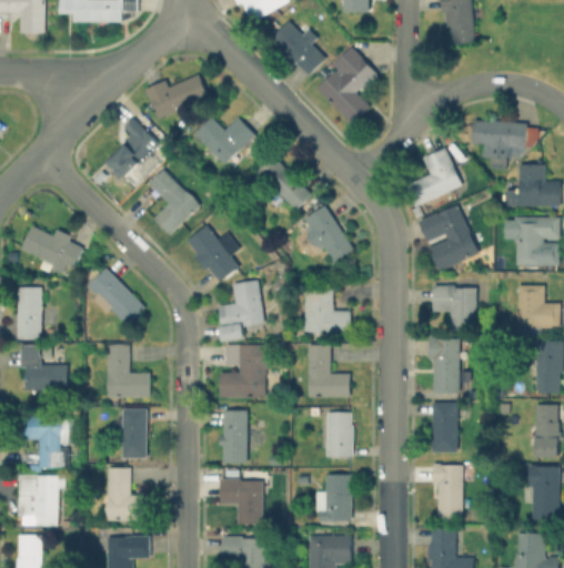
[(0,0),(43,0),(43,33),(19,32),(20,12),(0,11),(0,0)]
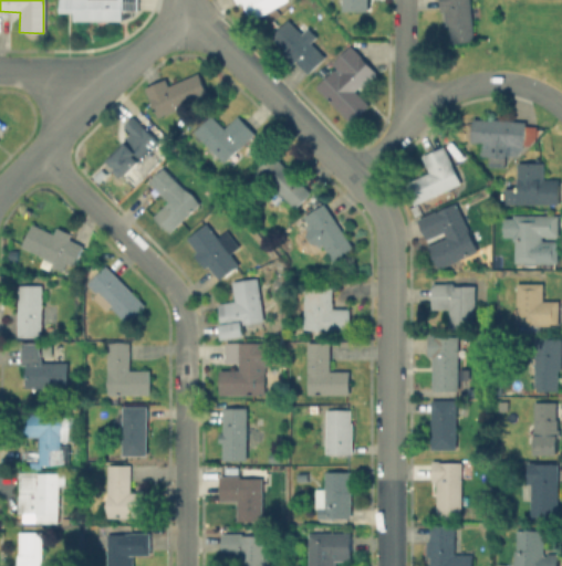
[(73,21),(73,13),(59,13),(59,0),(136,0),(136,12),(131,11),(131,18),(121,21),(73,21)]
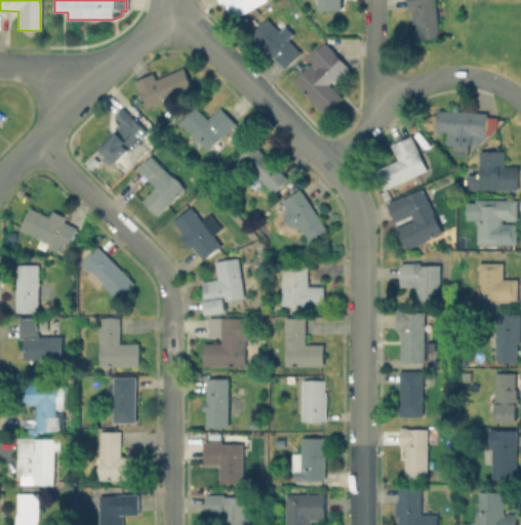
[(219,4),(216,0),(265,0),(233,19),(223,2),(219,4)]
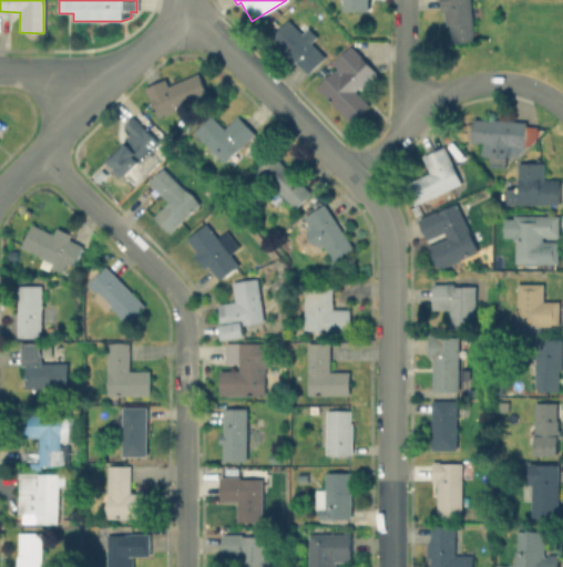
[(347,11),(347,0),(370,0),(370,11),(347,11)]
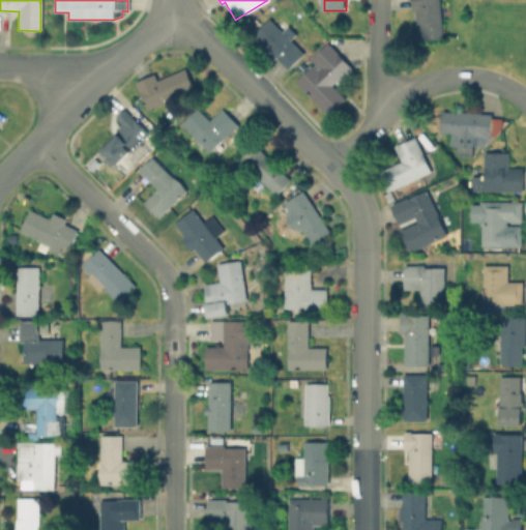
[(413,11),(411,0),(438,0),(443,38),(422,40),(420,25),(417,25),(415,11),(413,11)]
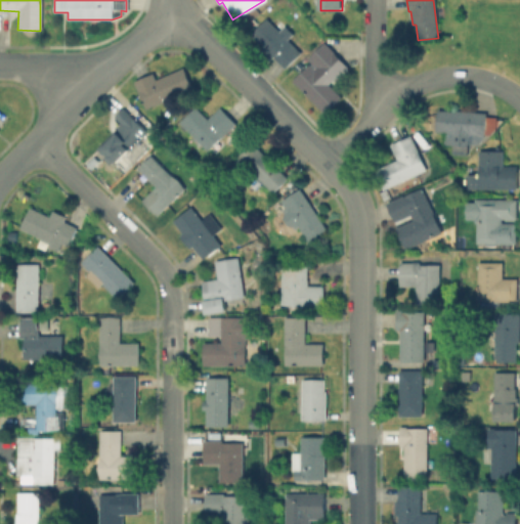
[(284,70),(250,35),(266,19),(278,31),(283,27),(292,36),(286,41),(299,54),(284,70)]
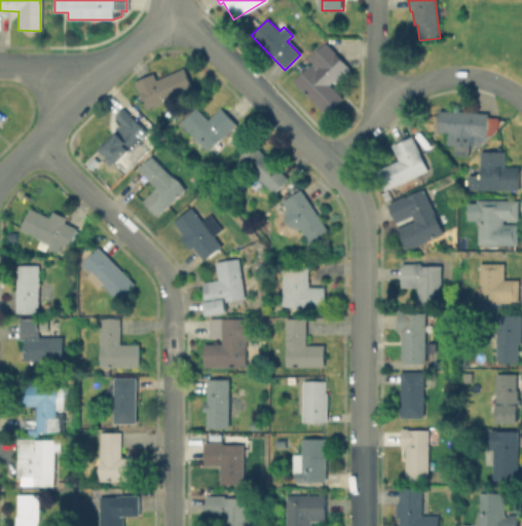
[(325,114),(293,80),(308,66),(313,70),(315,68),(307,60),(323,43),(348,69),(335,81),(334,79),(329,84),(341,98),(325,114)]
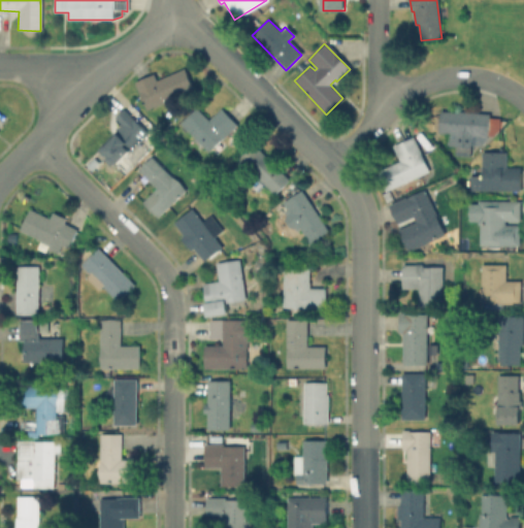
[(297,71),(294,68),(300,63),(302,66),(297,71)]
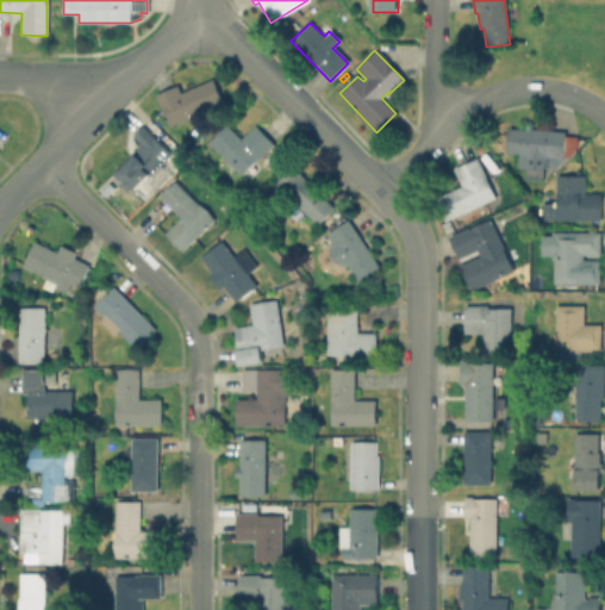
[(168,128),(154,95),(176,86),(180,94),(212,80),(224,103),(168,128)]
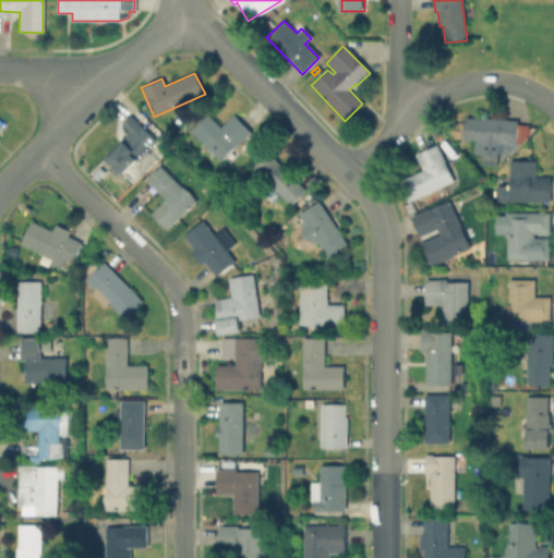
[(219,161),(190,131),(206,114),(219,129),(232,116),(249,132),(219,161)]
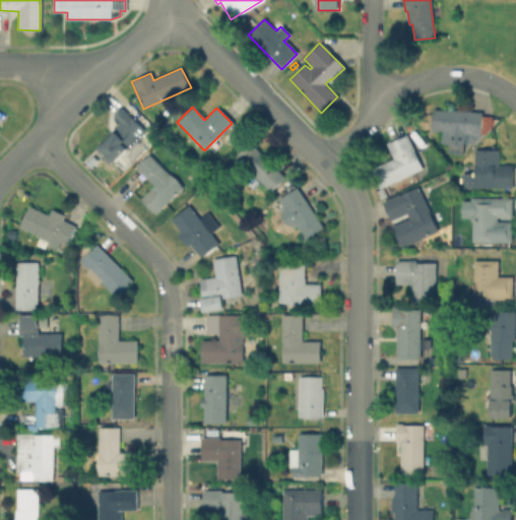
[(106,157),(109,155),(100,146),(119,124),(112,117),(120,108),(145,131),(114,166),(106,157)]
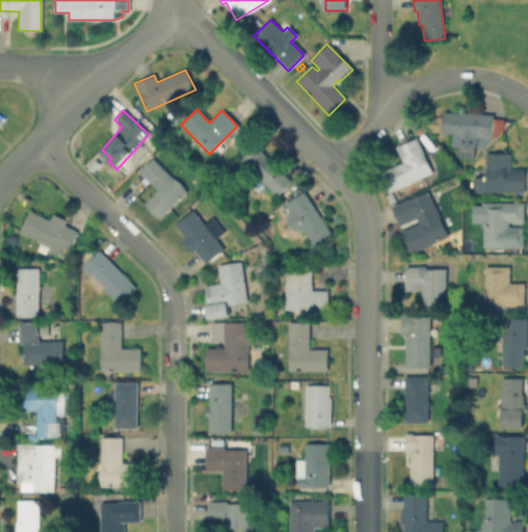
[(497,137),(493,137),(485,148),(475,147),(474,158),(459,157),(460,148),(451,147),(452,135),(443,134),(445,112),(463,114),(463,112),(494,115),(493,118),(504,120),(503,122),(510,122),(503,130),(497,137)]
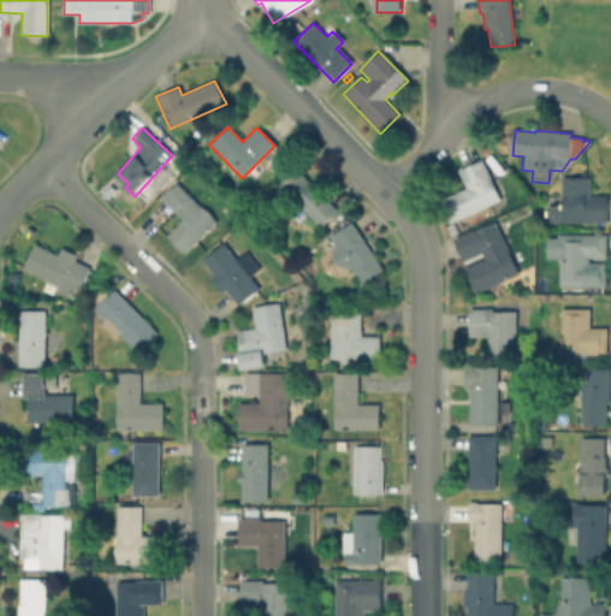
[(452,224),(443,200),(466,190),(457,171),(484,160),(502,200),(452,224)]
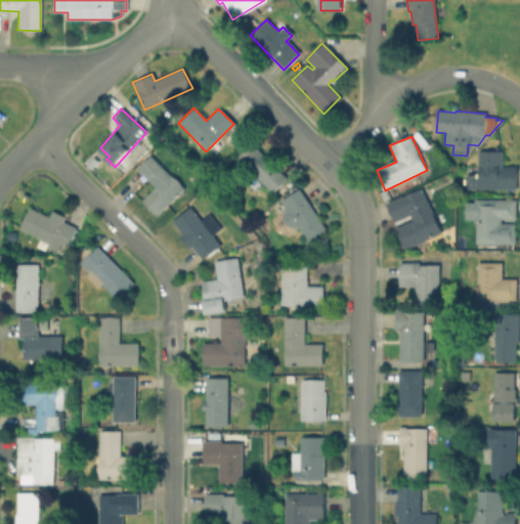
[(246,170),(237,178),(227,167),(251,142),(287,177),(271,194),(260,183),(254,189),(249,184),(254,178),(246,170)]
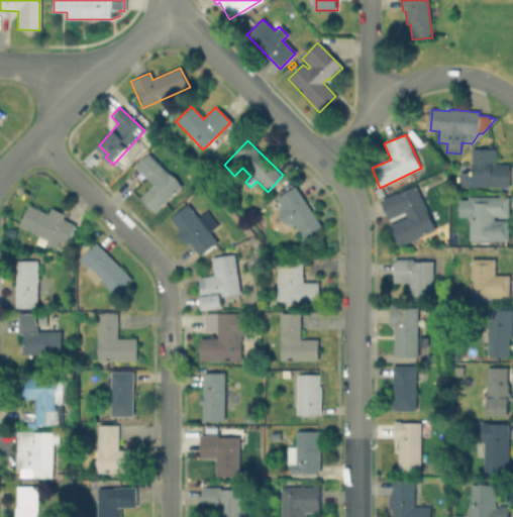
[(459,187),(459,173),(472,173),(472,149),(495,150),(495,166),(509,166),(509,187),(459,187)]
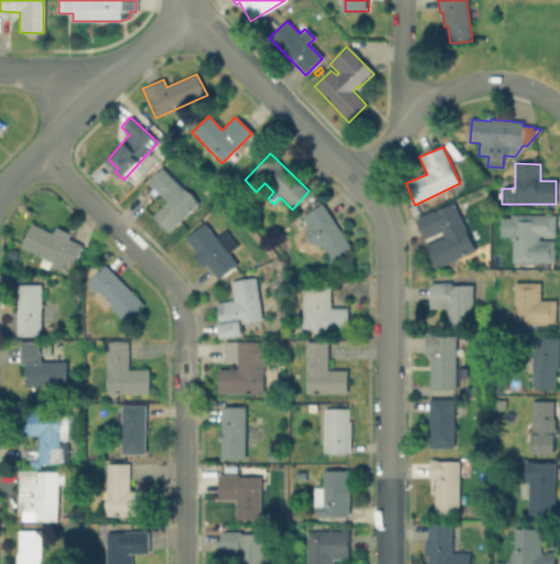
[(196,204),(168,231),(152,216),(165,202),(147,183),(161,167),(196,204)]
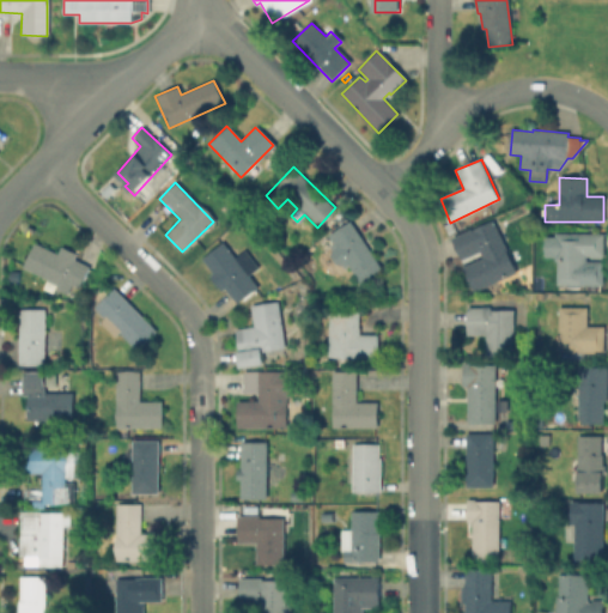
[(475,290),(466,267),(484,259),(481,252),(462,259),(454,238),(493,222),(516,272),(475,290)]
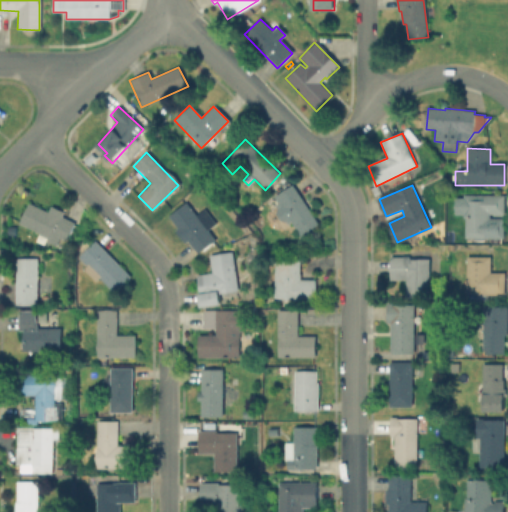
[(291,186),(304,207),(310,203),(313,208),(308,212),(316,225),(300,235),(290,221),(287,223),(275,204),(278,202),(274,197),(291,186)]
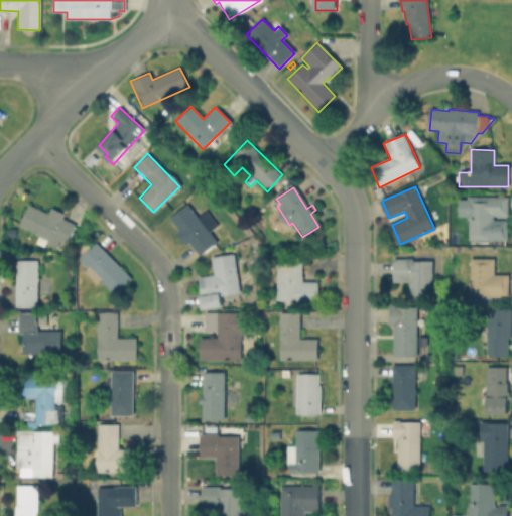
[(507,198),(508,217),(506,217),(506,218),(497,218),(497,217),(494,217),(494,221),(508,221),(509,240),(468,241),(469,222),(468,221),(468,197),(507,198)]
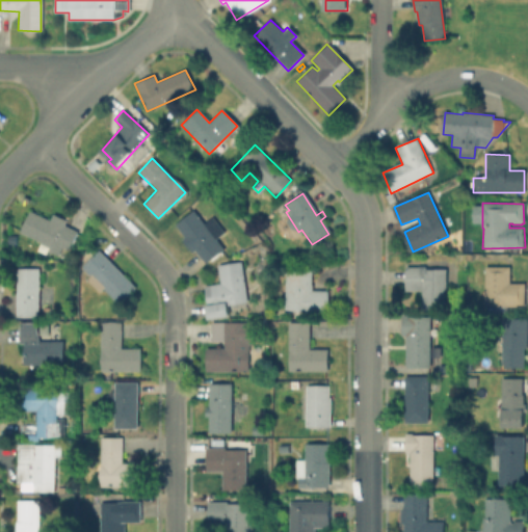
[(175,224),(193,211),(204,223),(212,217),(225,233),(216,238),(222,246),(220,248),(222,250),(205,264),(195,253),(193,255),(182,240),(185,238),(175,224)]
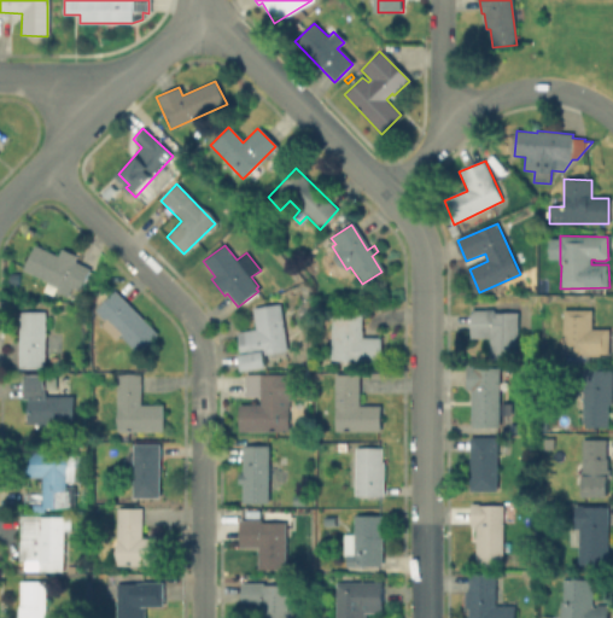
[(57,292),(59,287),(23,269),(35,246),(57,257),(62,249),(76,256),(74,262),(88,269),(79,291),(81,292),(76,301),(57,292)]
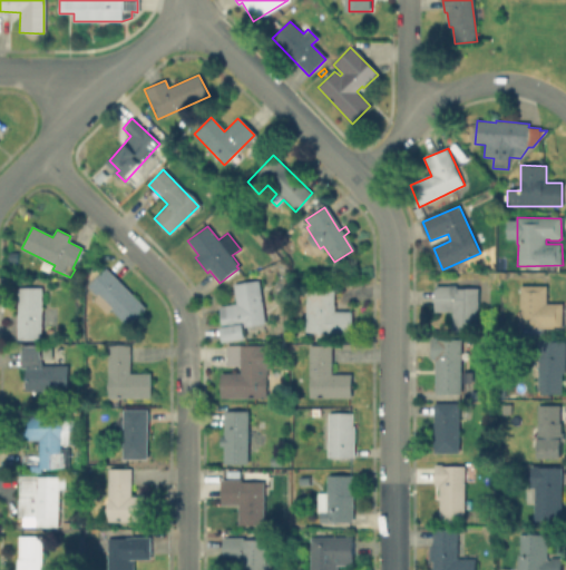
[(86,274),(84,265),(93,263),(95,272),(86,274)]
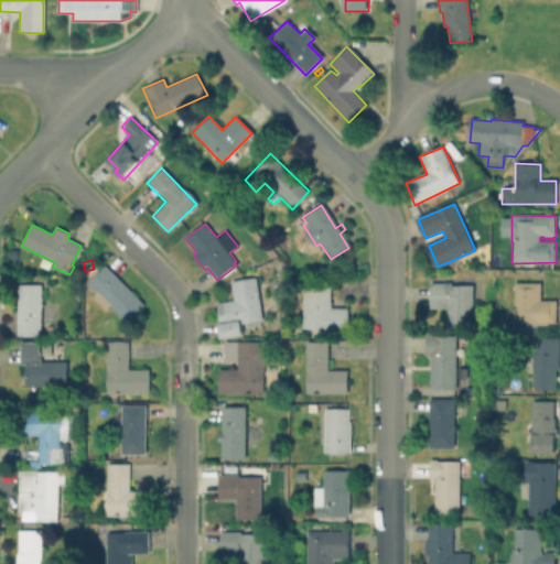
[(245,271),(244,268),(256,262),(258,266),(245,271)]
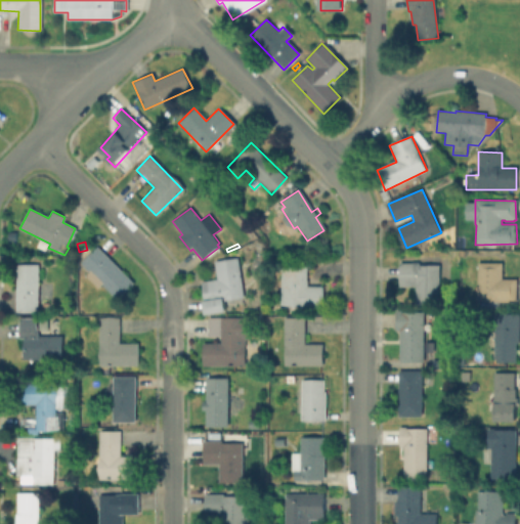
[(115,299),(100,285),(97,289),(84,275),(88,272),(80,263),(97,246),(133,282),(115,299)]
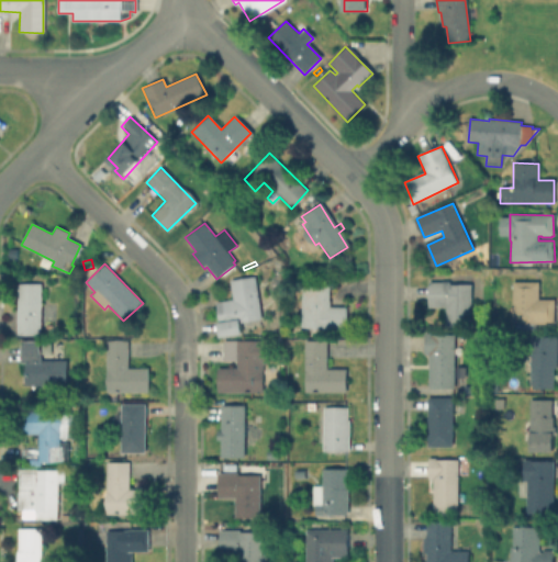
[(221,337),(216,303),(234,301),(231,281),(255,277),(261,319),(242,323),(244,335),(221,337)]
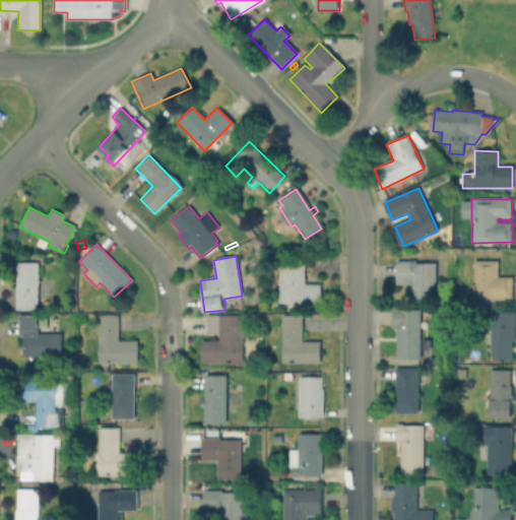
[(474,299),(474,261),(499,261),(499,277),(513,277),(513,300),(496,299),(496,306),(482,305),(482,299),(474,299)]
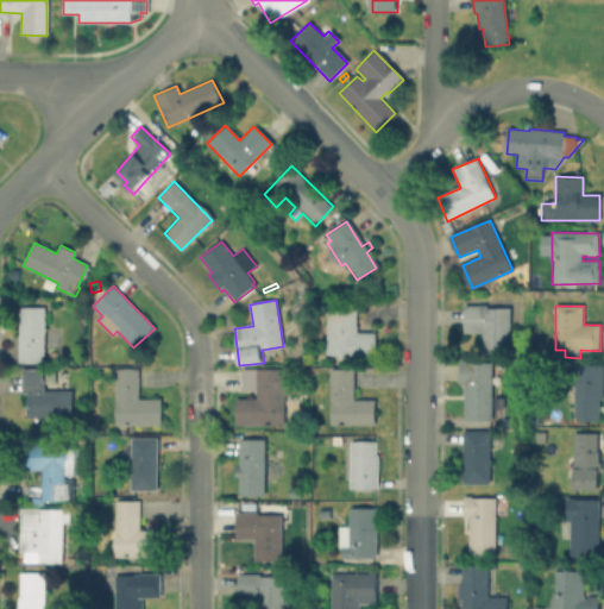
[(463,334),(463,307),(484,307),(484,309),(507,309),(505,356),(480,355),(480,334),(463,334)]
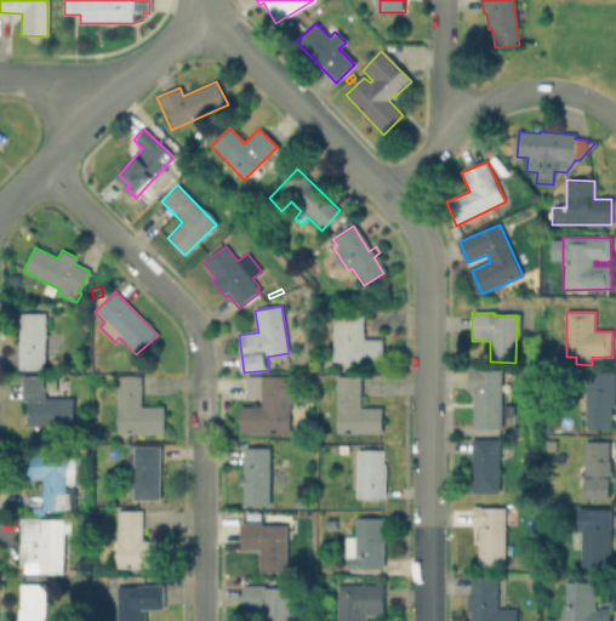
[(18,370),(18,315),(45,315),(45,370),(18,370)]
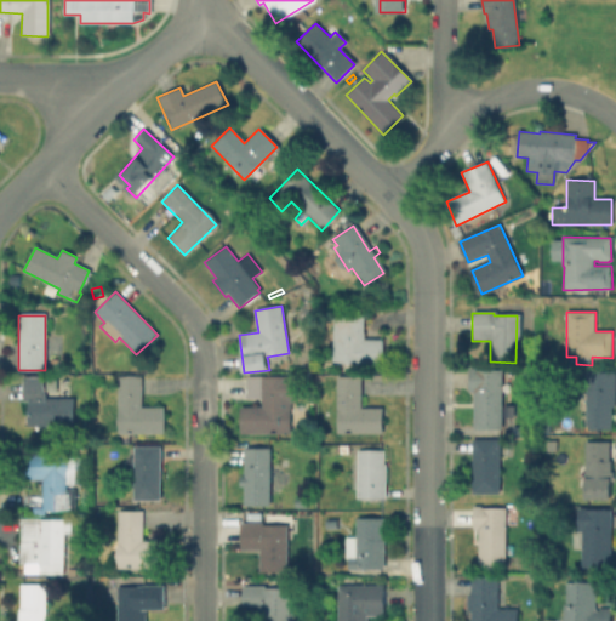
[(332,360),(334,315),(364,317),(363,341),(381,342),(380,365),(360,364),(360,362),(332,360)]
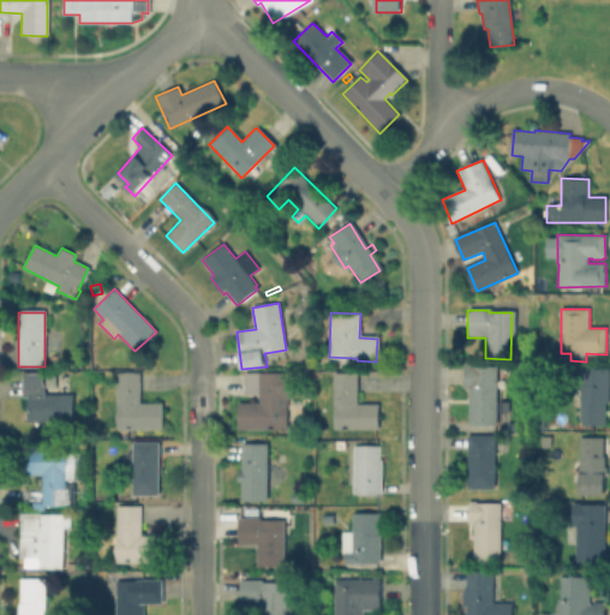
[(468,425),(468,388),(462,388),(462,364),(472,364),(472,366),(497,366),(498,425),(468,425)]
